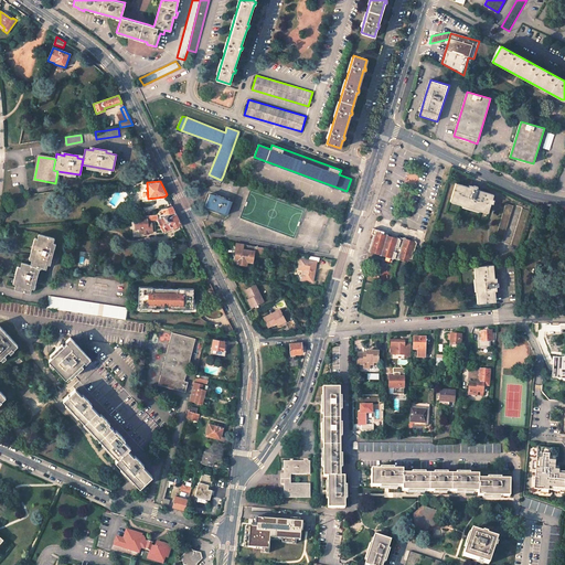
[(456,183),(451,200),(464,203),(462,205),(481,210),(481,209),(489,211),(491,203),(493,203),(494,202),(494,199),(492,199),(493,195),(480,191),(480,193),(477,192),(477,190),(478,188),(475,187),(475,188),(471,187),(471,188),(456,183)]
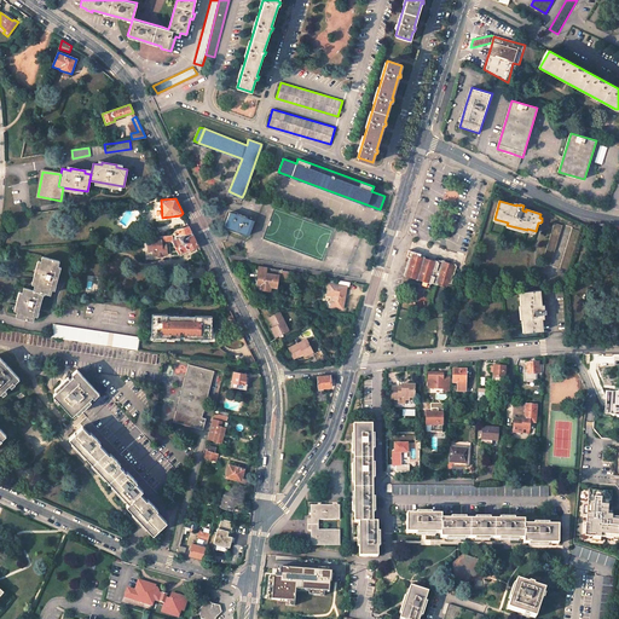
[(249,233),(254,220),(247,218),(248,215),(237,212),(237,214),(230,212),(225,225),(249,233)]
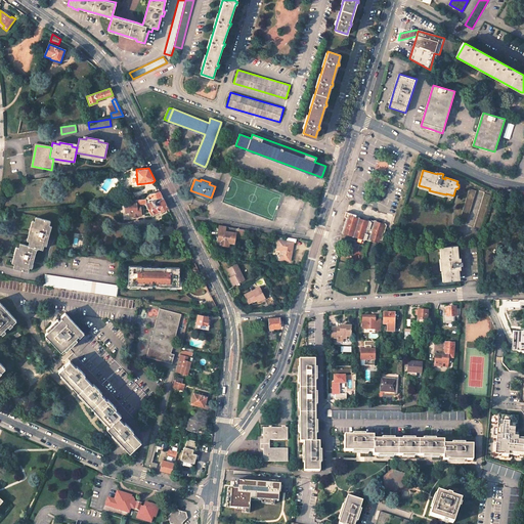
[(476,190),(470,188),(460,222),(466,224),(476,190)]
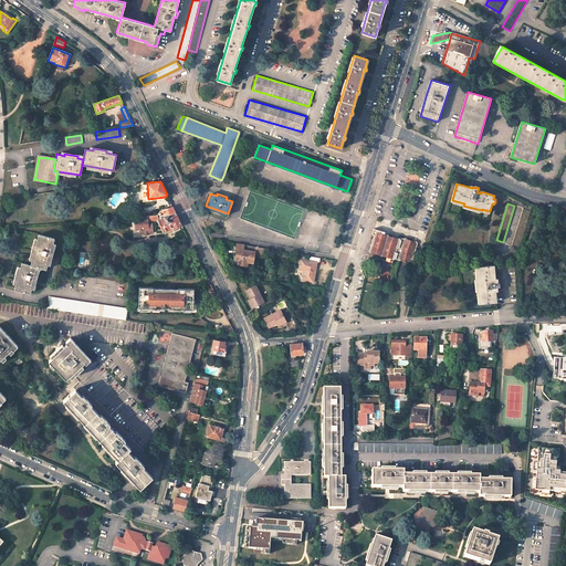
[(520,247),(531,210),(523,208),(512,244),(520,247)]
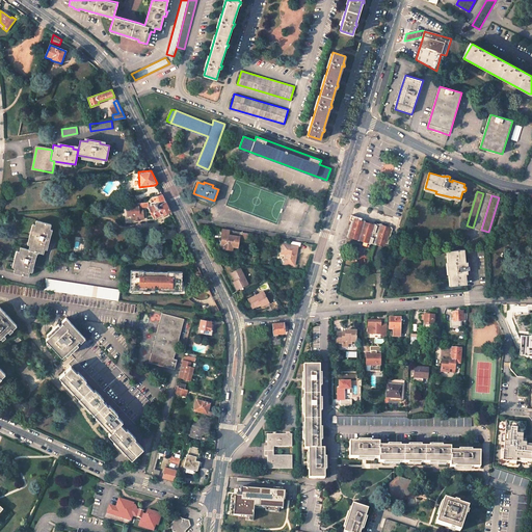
[(158,203),(150,208),(155,217),(162,213),(163,215),(170,212),(165,201),(159,205),(158,203)]
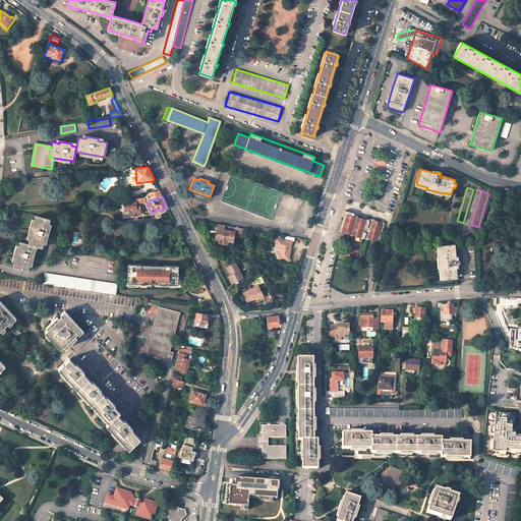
[(135,203),(135,198),(123,199),(124,211),(128,210),(128,215),(140,214),(139,206),(135,206),(135,203)]
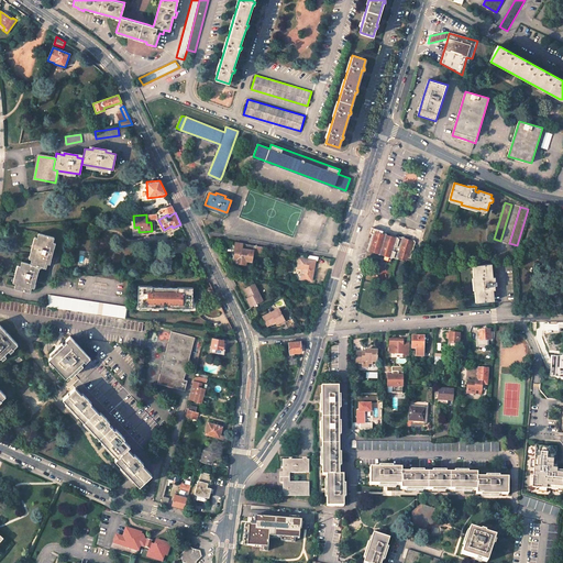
[(374,235),(378,236),(374,253),(385,256),(385,255),(387,255),(387,256),(397,260),(397,257),(405,260),(406,260),(407,257),(410,258),(415,242),(398,238),(397,241),(394,240),(394,241),(390,240),(390,239),(382,236),(382,233),(383,231),(376,229),(374,235)]
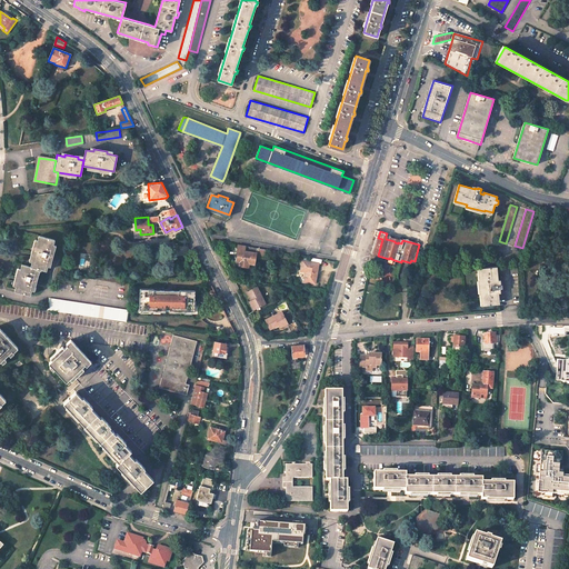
[(52,248),(55,240),(39,236),(30,266),(37,268),(37,269),(40,270),(40,269),(46,270),(48,261),(50,261),(52,257),(55,249),(52,248)]
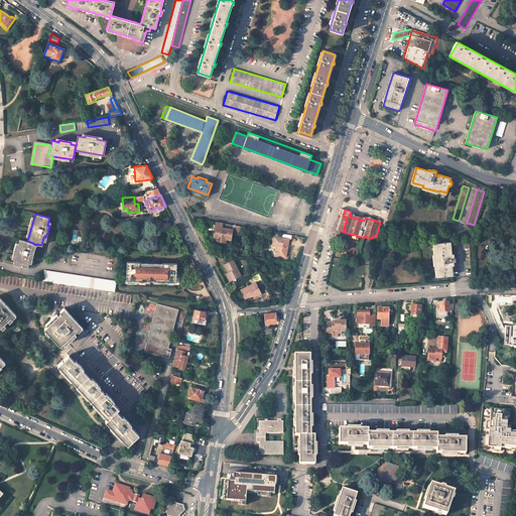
[(337,230),(343,232),(347,217),(343,216),(341,215),(339,223),(337,230)]
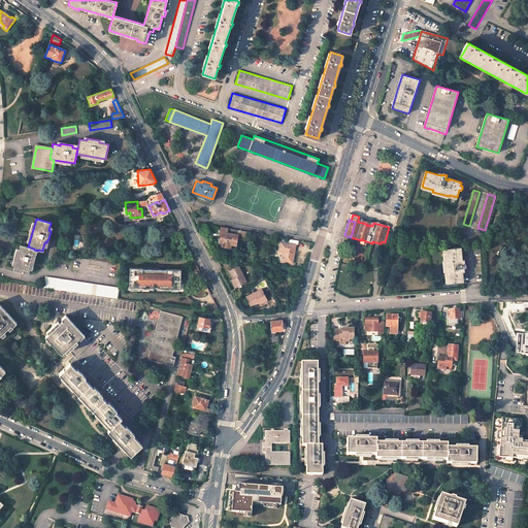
[(237,235),(238,229),(221,226),(220,231),(222,231),(222,235),(221,235),(220,239),(223,240),(222,246),(231,248),(231,244),(236,244),(237,235)]
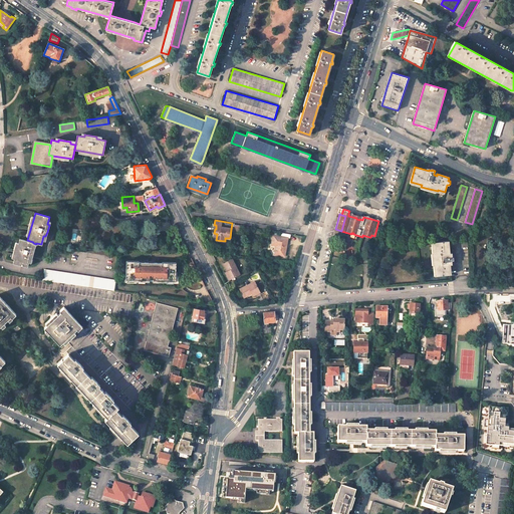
[(273,235),(271,245),(276,245),(275,254),(284,256),(287,237),(290,237),(290,233),(281,232),(281,236),(273,235)]
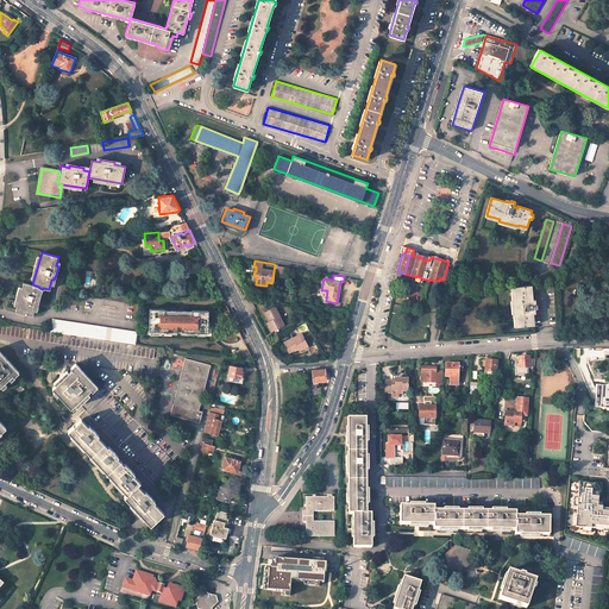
[(39,287),(32,284),(23,282),(14,311),(31,315),(35,306),(37,306),(37,302),(41,292),(38,292),(39,288),(39,287)]
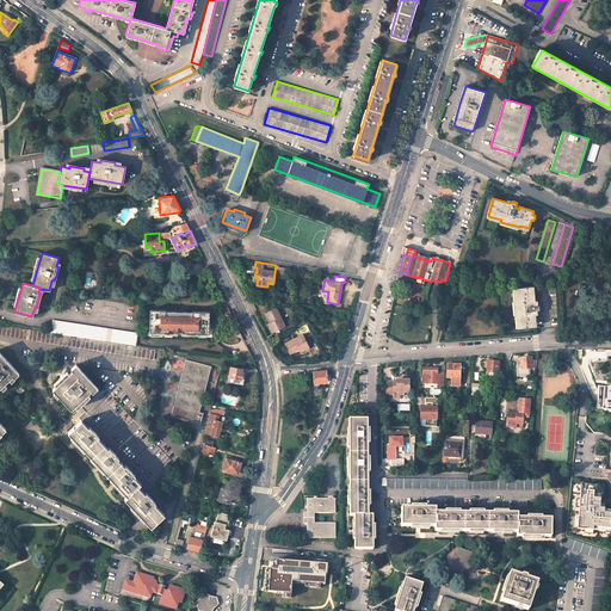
[(532,308),(535,308),(538,308),(538,307),(538,306),(537,306),(537,302),(535,302),(534,284),(517,285),(517,300),(516,300),(516,314),(518,314),(519,327),(536,326),(535,314),(532,314),(532,308)]
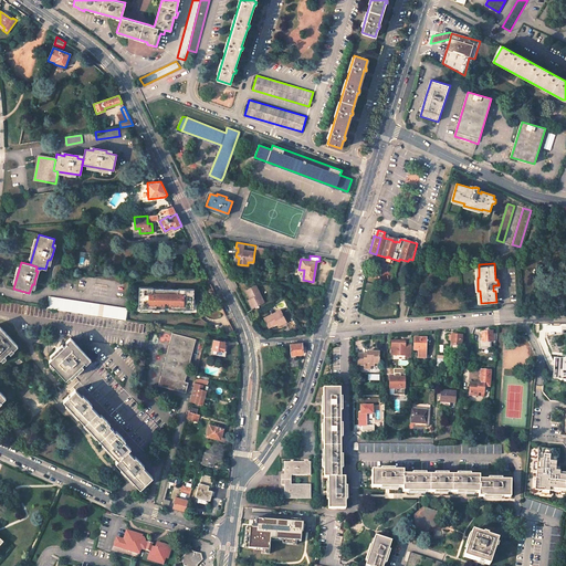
[(247,291),(251,299),(254,306),(264,302),(257,285),(247,291)]
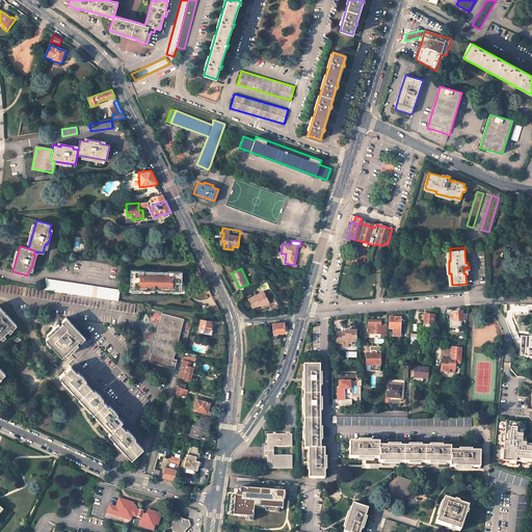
[(131,269),(131,289),(139,289),(139,291),(143,291),(143,289),(151,289),(151,291),(155,292),(156,289),(165,290),(165,292),(174,292),(174,290),(181,290),(182,290),(182,271),(168,271),(161,271),(161,273),(154,273),(154,271),(144,271),(144,270),(131,269)]
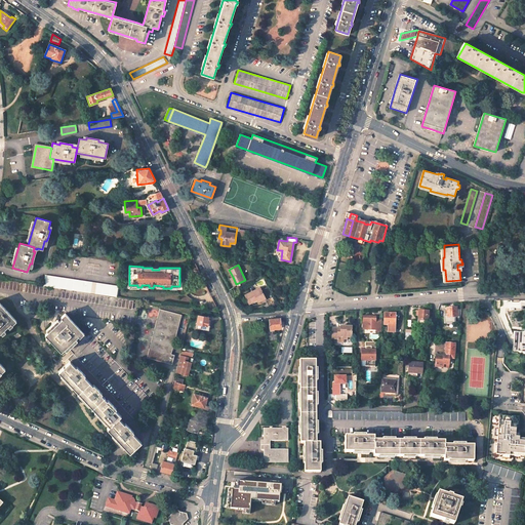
[(42,285),(115,297),(117,287),(44,276),(42,285)]
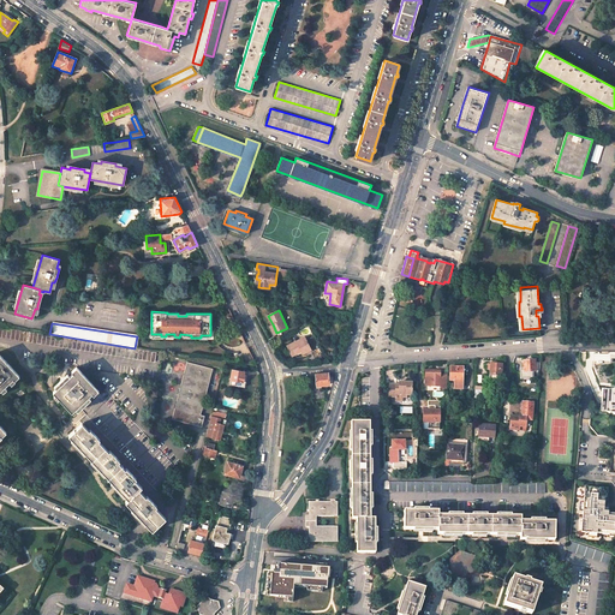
[(0,335),(154,360),(155,352),(0,327),(0,335)]
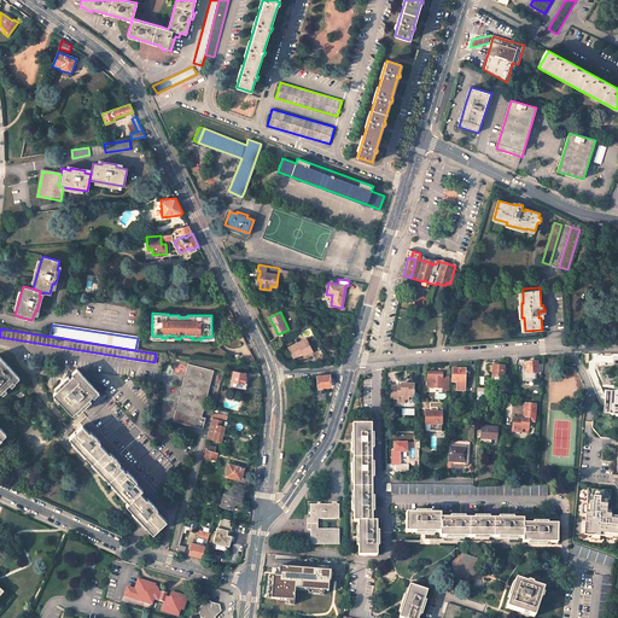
[(305,338),(287,347),(293,357),(303,354),(312,349),(305,338)]
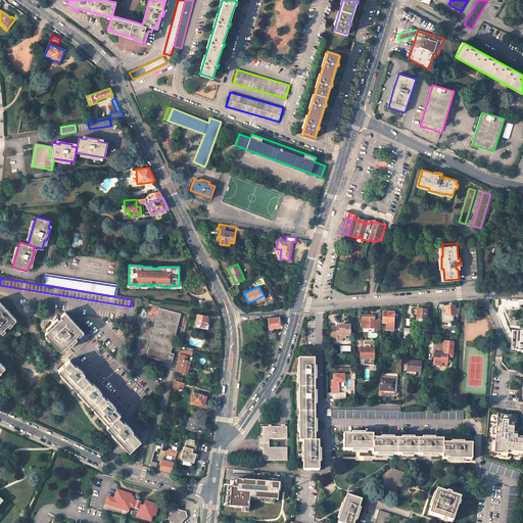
[(0,330),(7,324),(10,321),(11,323),(15,319),(0,301),(0,330)]
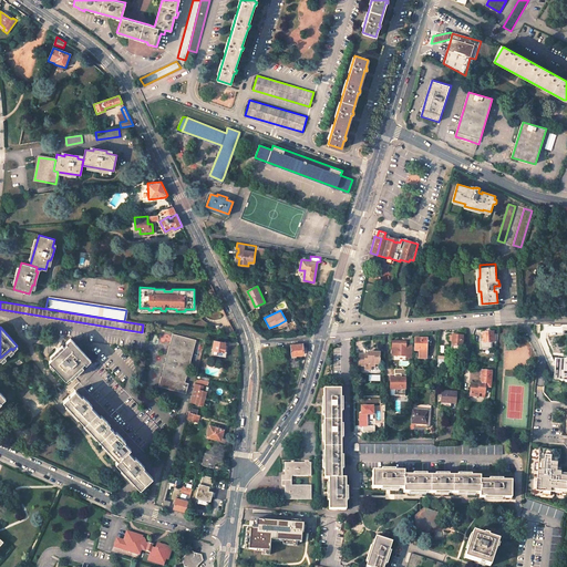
[(493,331),(482,331),(483,339),(480,339),(480,348),(491,348),(491,341),(493,341),(493,331)]
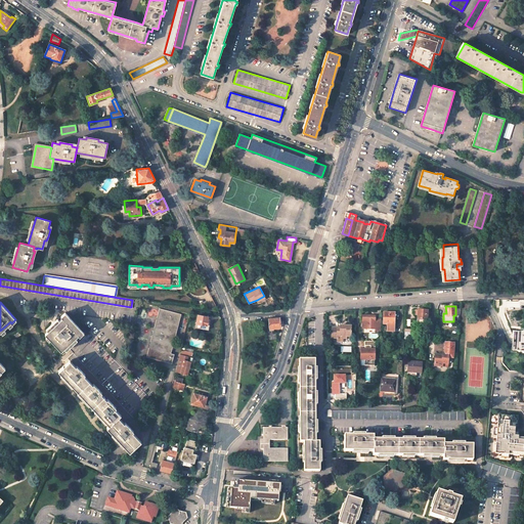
[(181,314),(160,309),(147,356),(172,363),(174,354),(171,353),(181,314)]
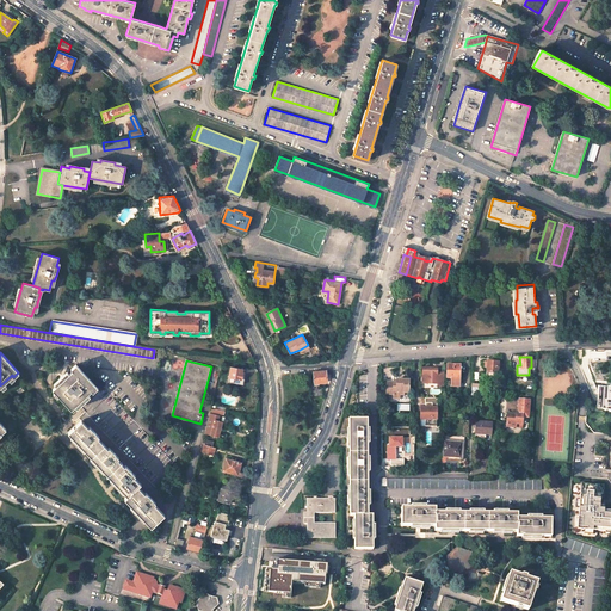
[(487,362),(487,368),(486,376),(498,377),(498,362),(487,362)]
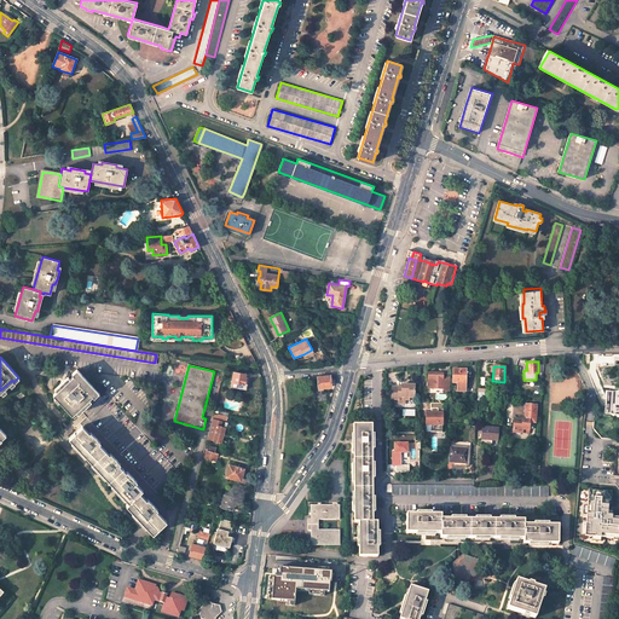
[(73,375),(63,383),(52,393),(71,414),(92,395),(93,397),(98,392),(76,368),(71,372),(73,375)]
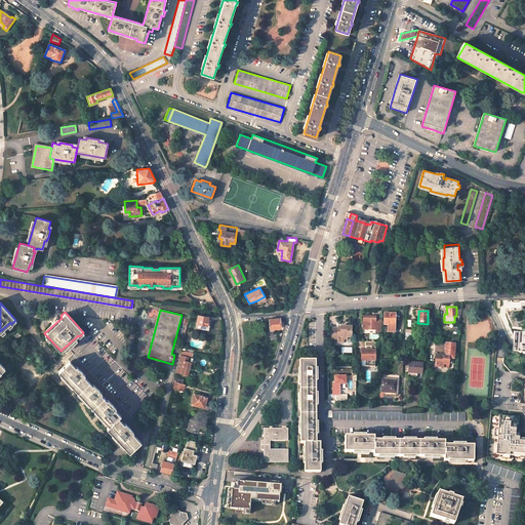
[(385,313),(384,324),(388,324),(388,331),(395,331),(395,313),(385,313)]
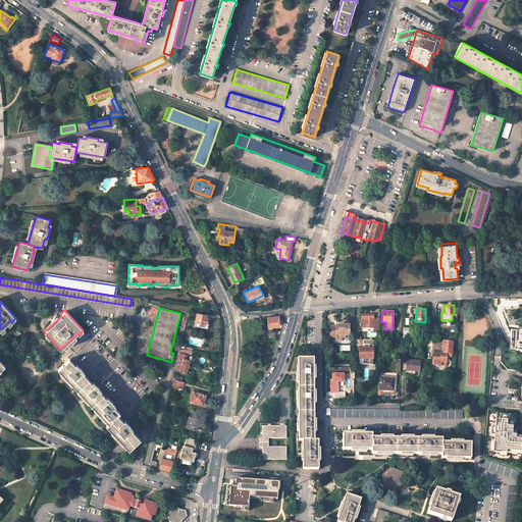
[(361,313),(361,322),(361,327),(373,327),(373,329),(378,329),(379,317),(373,317),(373,314),(361,313)]
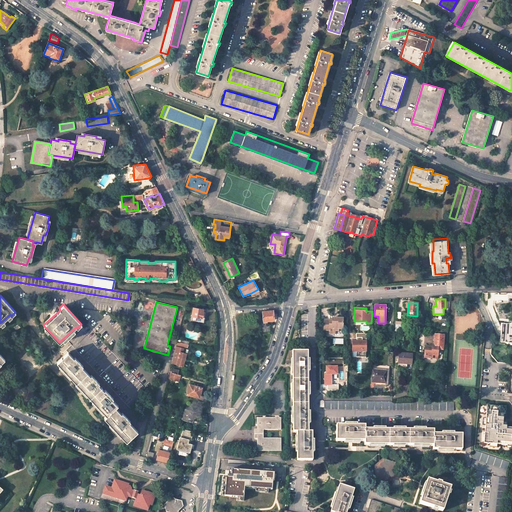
[(203,309),(194,308),(193,316),(197,317),(196,321),(204,323),(206,312),(203,312),(203,309)]
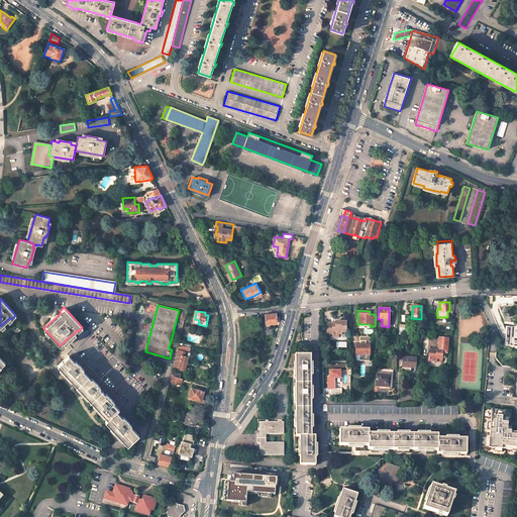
[(265,314),(265,324),(276,323),(276,313),(270,313),(265,314)]
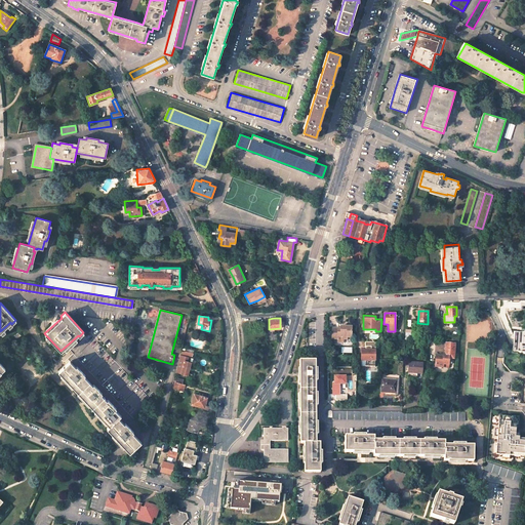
[(337,342),(344,342),(344,339),(347,339),(347,337),(352,337),(352,326),(340,326),(340,329),(338,329),(338,328),(332,328),(332,337),(337,337),(337,339),(337,342)]
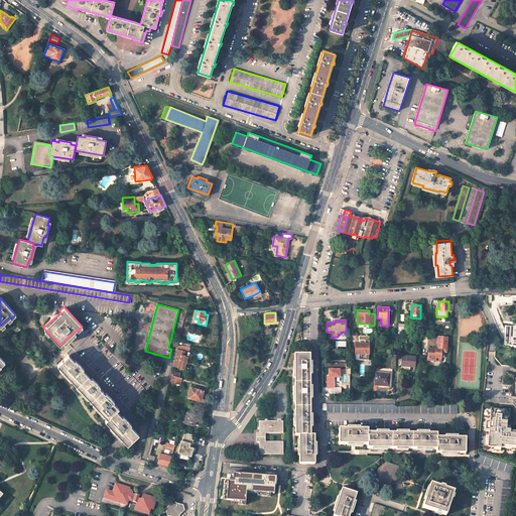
[(407,326),(399,325),(398,334),(406,334),(407,326)]
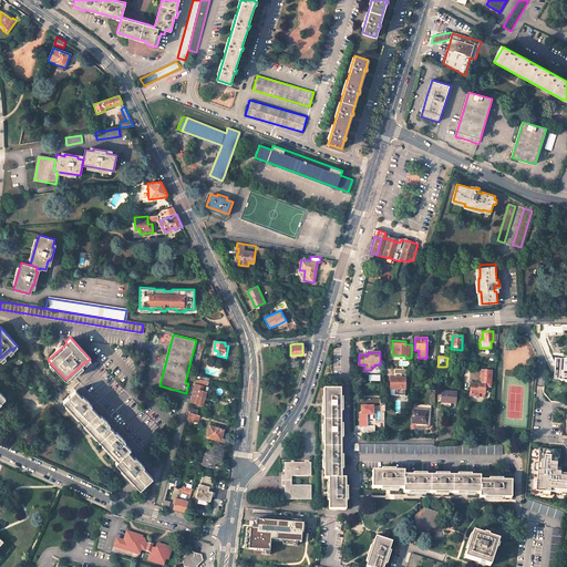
[(566,358),(565,359),(565,360),(555,359),(553,381),(565,381),(564,382),(566,382),(566,358)]
